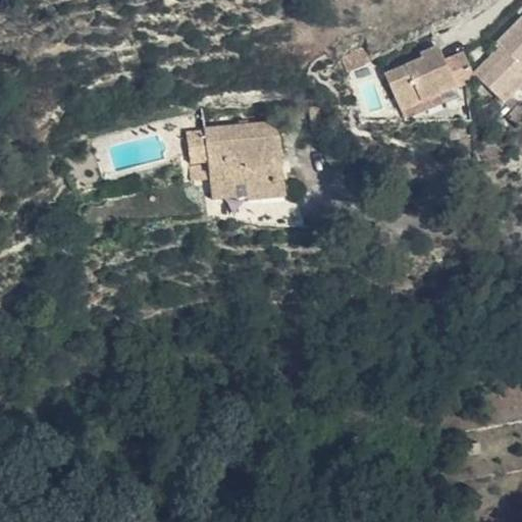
[(521,48),(510,38),(509,37),(497,50),(493,49),(467,75),(470,80),(445,107),(473,136),(502,108),(493,100),(506,87),(514,92),(521,82),(521,72),(521,73),(521,72),(521,48)]
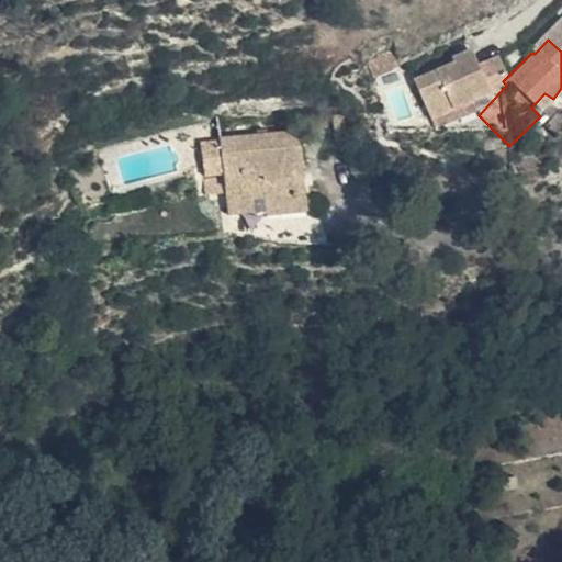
[(451,104),(444,88),(423,97),(425,104),(384,121),(401,160),(444,143),(439,134),(457,127),(461,136),(472,132),(469,125),(476,122),(467,99),(451,104)]
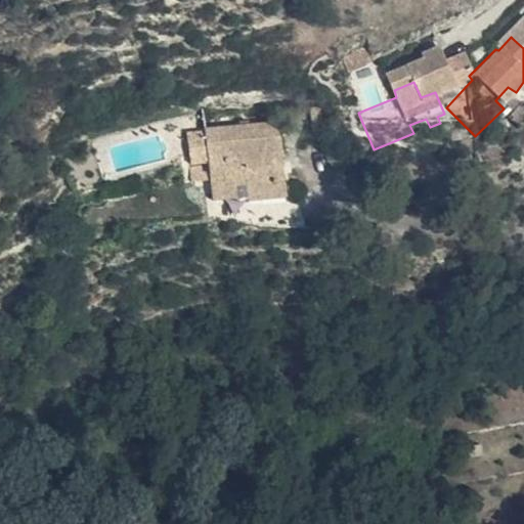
[(523,93),(523,82),(516,92),(508,87),(495,100),(504,108),(508,113),(523,93)]
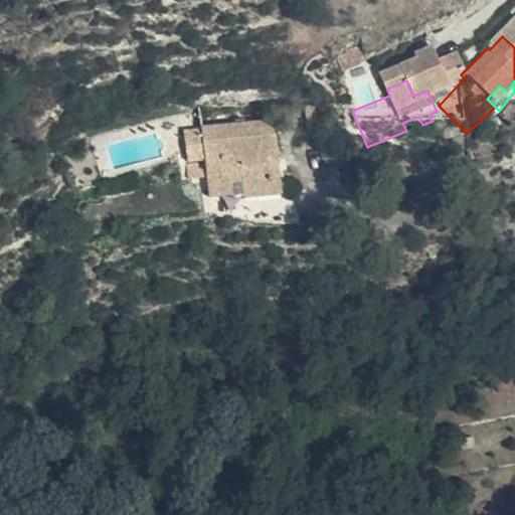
[(402,123),(406,131),(422,125),(418,117),(402,123)]
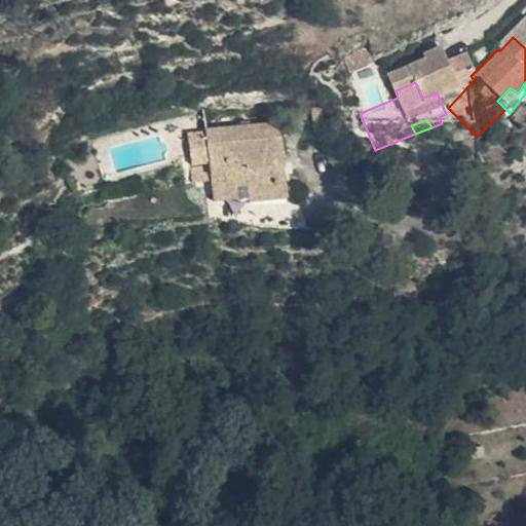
[(211,162),(193,164),(194,180),(212,178),(211,162)]
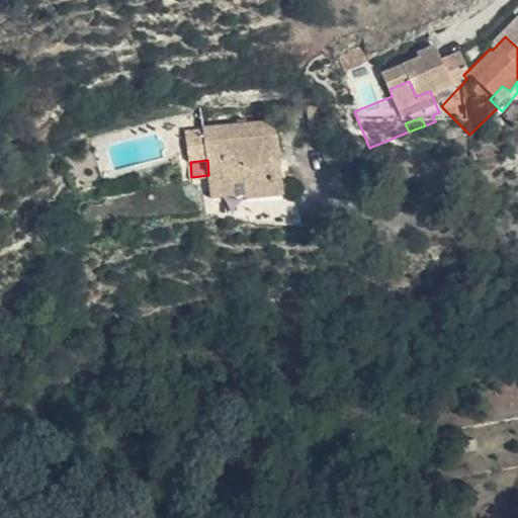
[(259,226),(251,173),(184,183),(188,216),(171,218),(174,234),(191,232),(193,246),(213,244),(211,228),(224,227),(231,226),(232,229),(259,226)]
